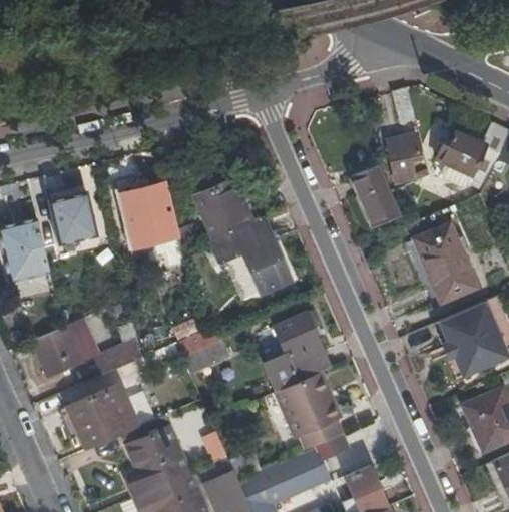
[(408,88),(392,92),(398,119),(415,114),(408,88)]
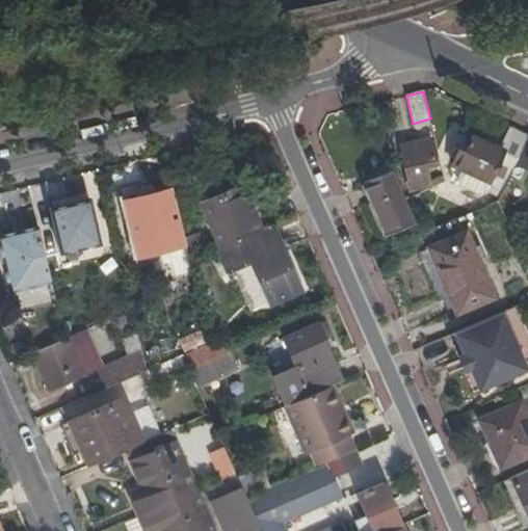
[(470,130),(451,165),(490,183),(492,185),(509,149),(470,130)]
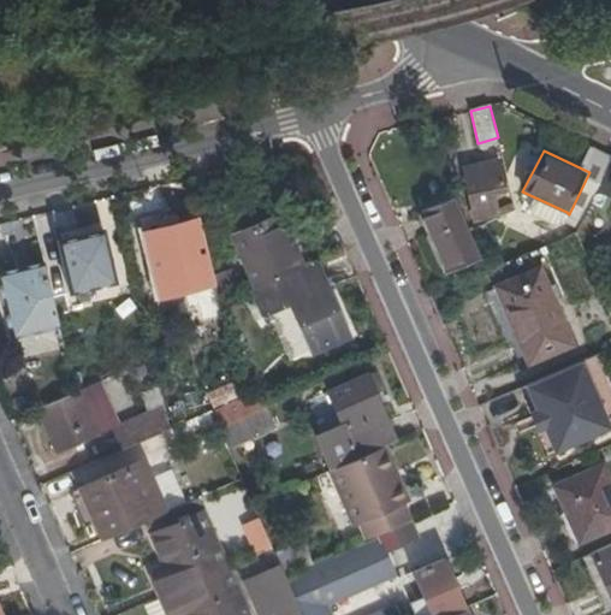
[(498,164),(463,172),(474,220),(494,217),(488,193),(504,189),(498,164)]
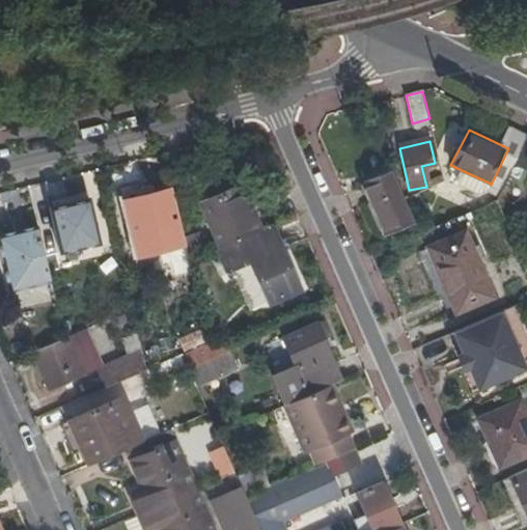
[(526,141),(515,164),(526,170),(526,141)]
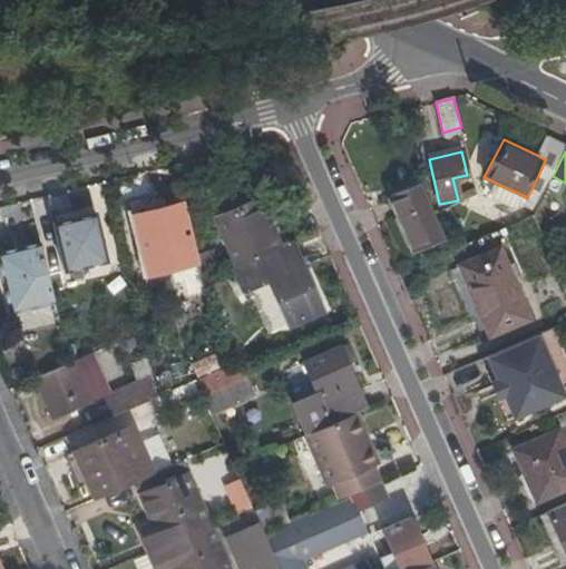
[(421,184),(390,196),(413,253),(447,239),(435,214),(421,184)]
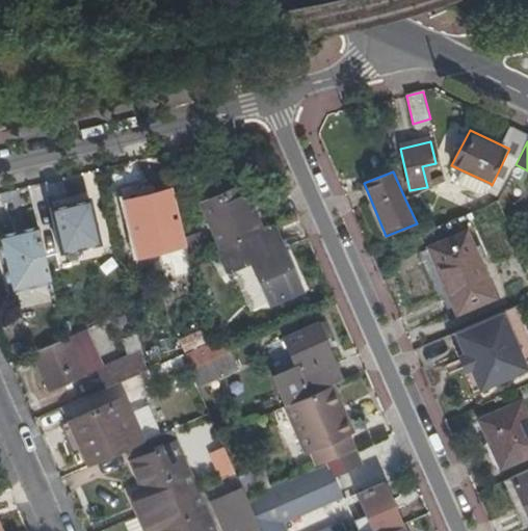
[(201,205),(223,260),(246,249),(262,242),(239,188),(201,205)]
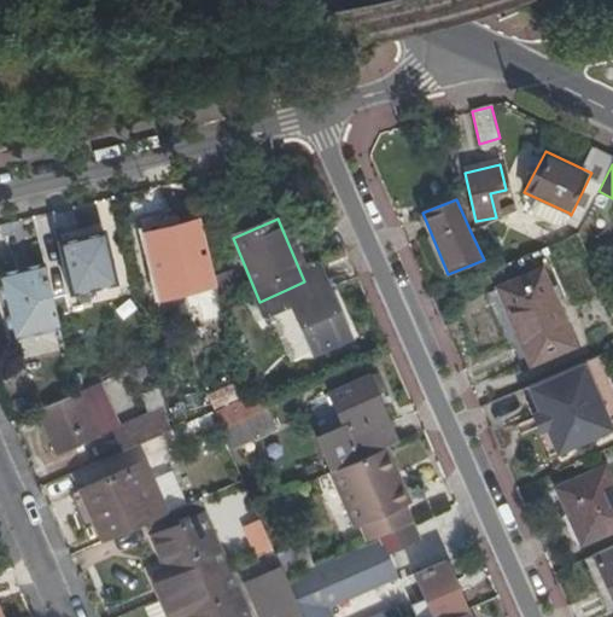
[(180,223),(144,232),(152,274),(190,266),(187,260),(180,223)]
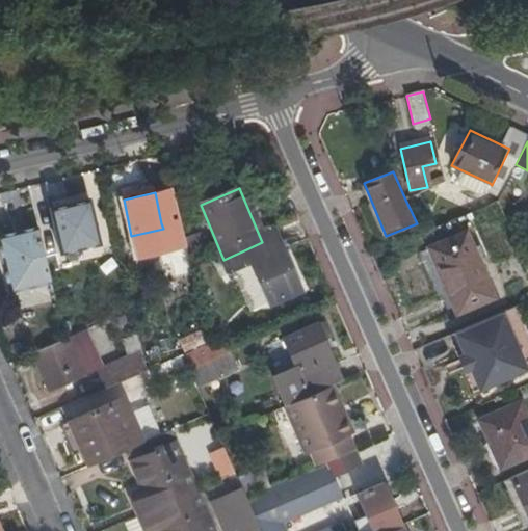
[(89,196),(49,207),(58,253),(100,243),(89,196)]
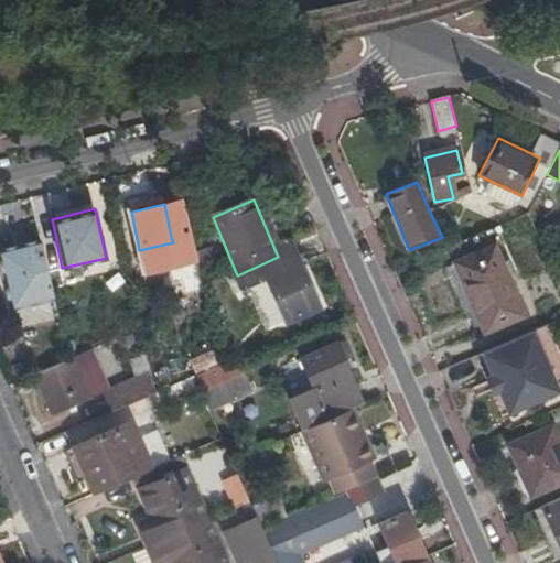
[(190,233),(171,237),(173,242),(185,294),(203,290),(200,273),(194,248),(190,233)]
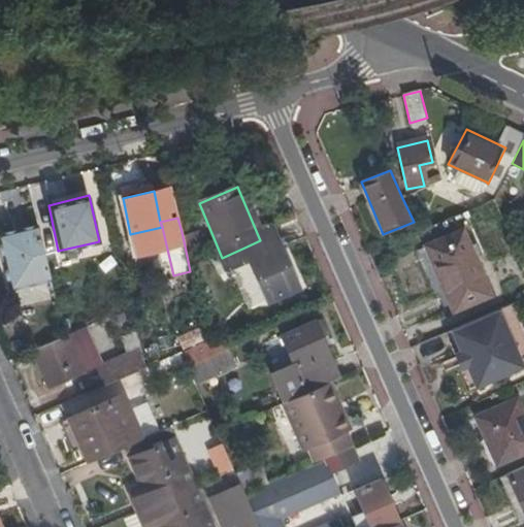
[(36,224),(0,232),(0,250),(9,288),(50,278),(36,224)]
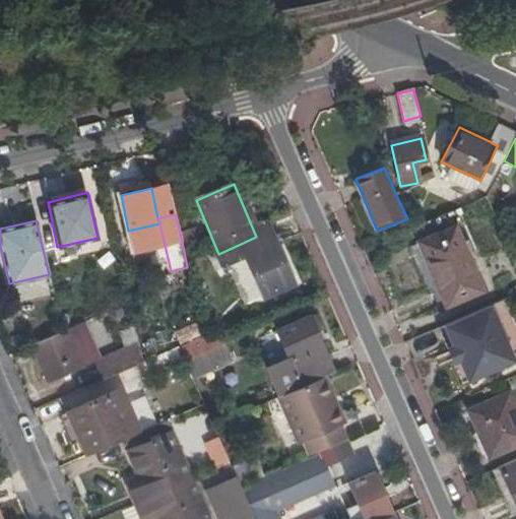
[(187,267),(211,256),(198,223),(179,229),(184,252),(187,267)]
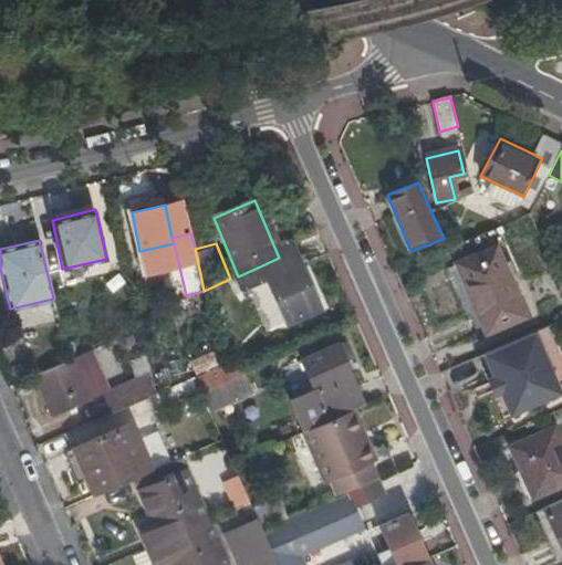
[(496,247),(454,264),(484,336),(526,318),(496,247)]
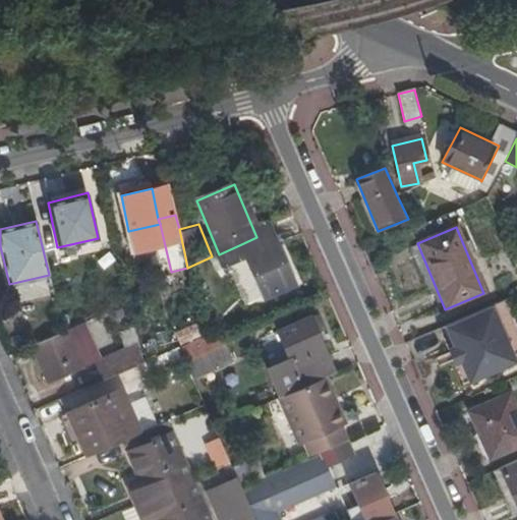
[(256,237),(241,244),(246,260),(261,297),(263,304),(297,292),(272,231),(256,237)]
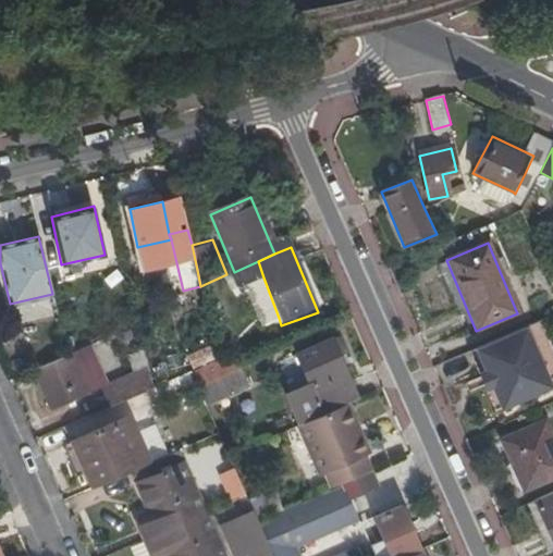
[(234,272),(232,272),(240,286),(247,282),(248,284),(263,278),(258,261),(234,272)]
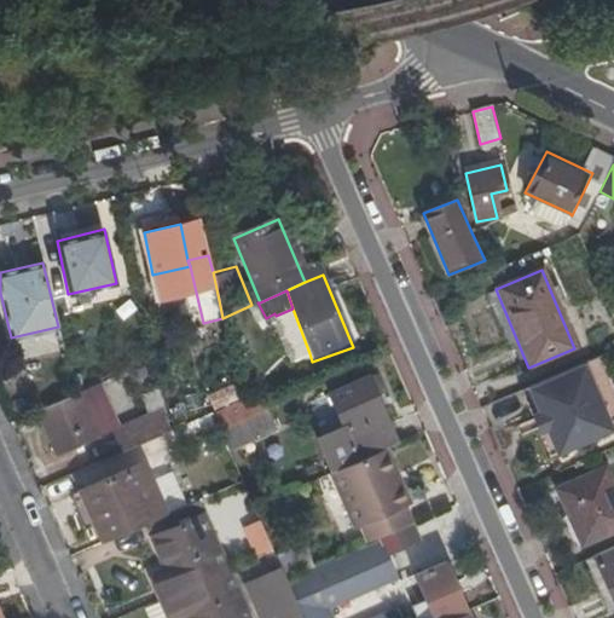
[(293,309),(276,316),(294,359),(310,353),(293,309)]
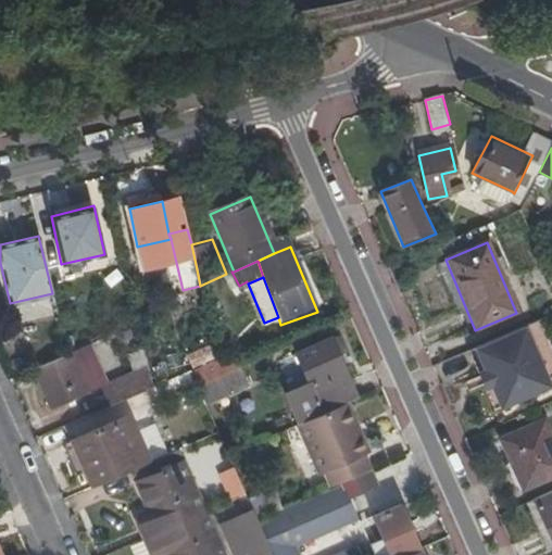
[(487,341),(474,347),(501,407),(551,386),(548,380),(523,325),(487,341)]
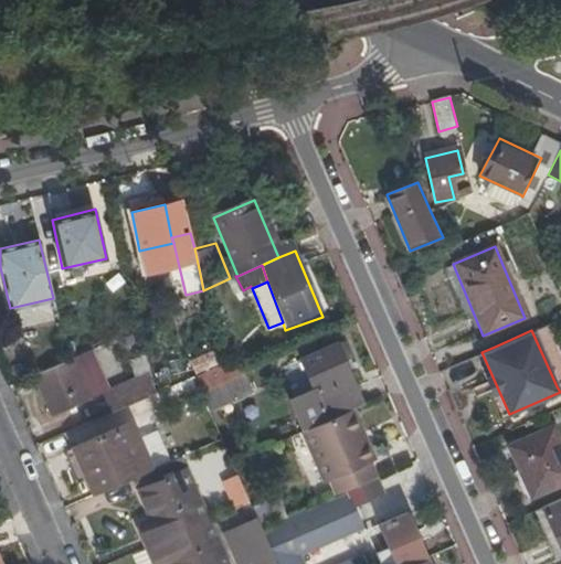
[(290,403),(305,433),(358,408),(363,406),(342,360),(336,344),(299,361),(302,366),(297,368),(302,378),(307,374),(315,392),(290,403)]
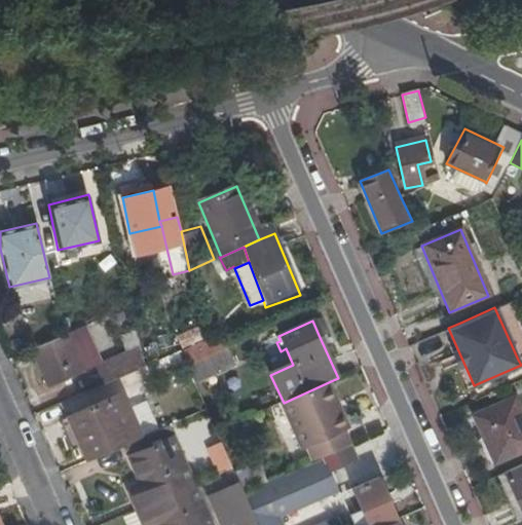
[(64,334),(32,348),(50,386),(83,371),(81,367),(95,361),(88,345),(94,343),(84,325),(64,334)]
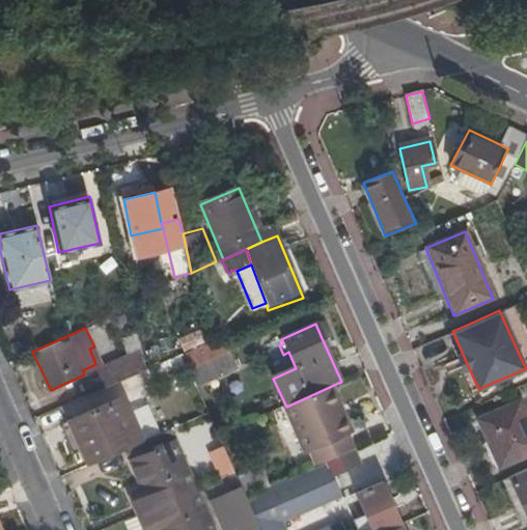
[(187,364),(194,382),(233,364),(226,346),(187,364)]
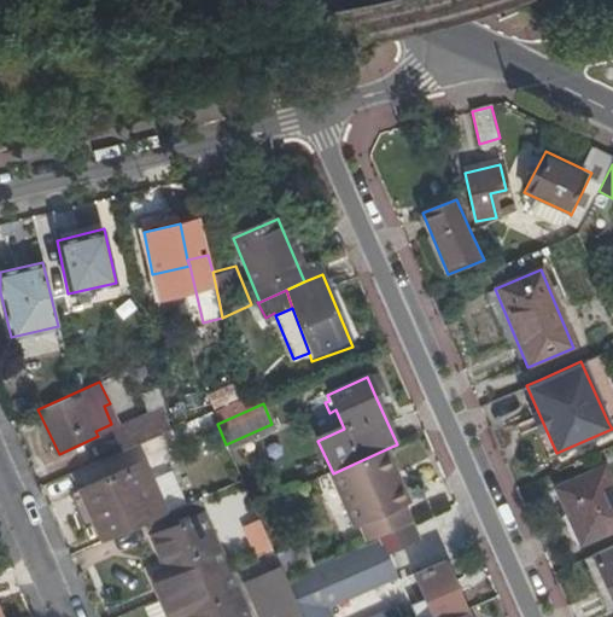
[(171,431),(165,407),(138,419),(141,426),(150,440),(171,431)]
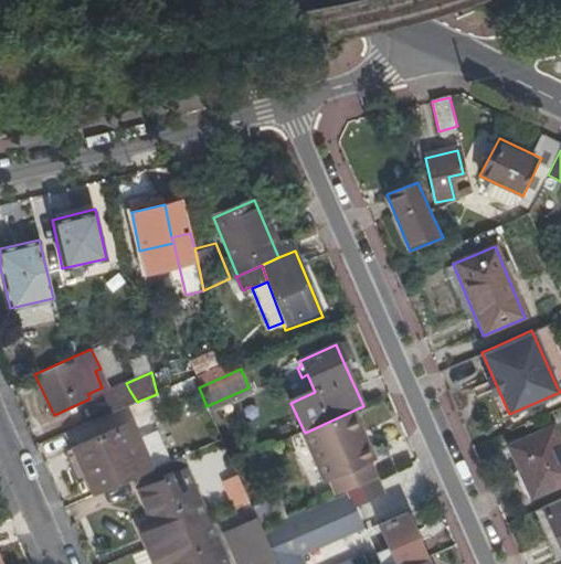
[(137,402),(129,390),(108,400),(115,412),(137,402)]
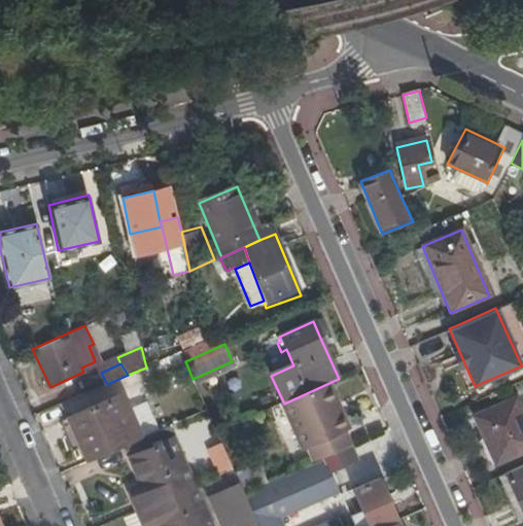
[(284,404),(282,404),(302,447),(307,445),(314,462),(323,457),(356,443),(349,426),(353,424),(334,381),(284,404)]
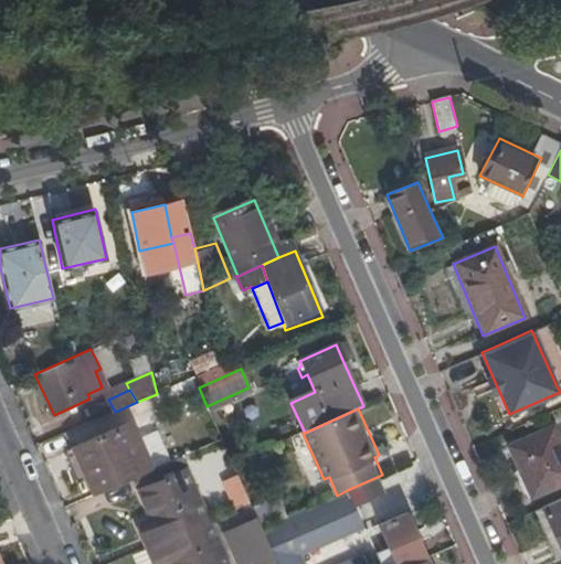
[(130,424),(75,449),(95,497),(137,478),(150,472),(130,424)]
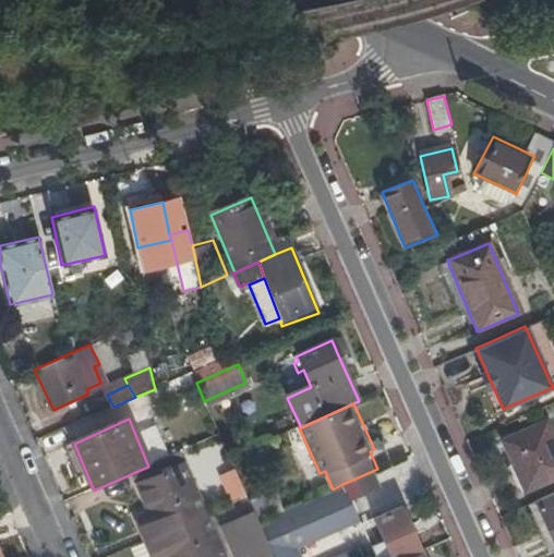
[(502,440),(524,489),(553,476),(553,440),(545,422),(502,440)]
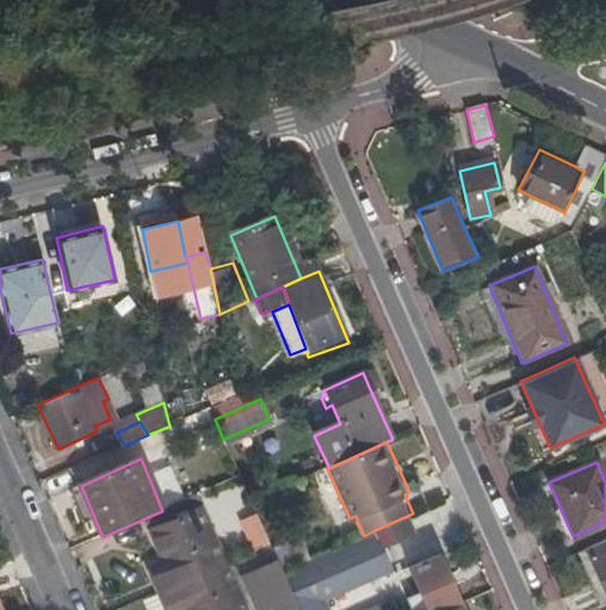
[(227,564),(198,495),(162,511),(148,517),(167,564),(154,570),(164,592),(165,591),(227,564)]
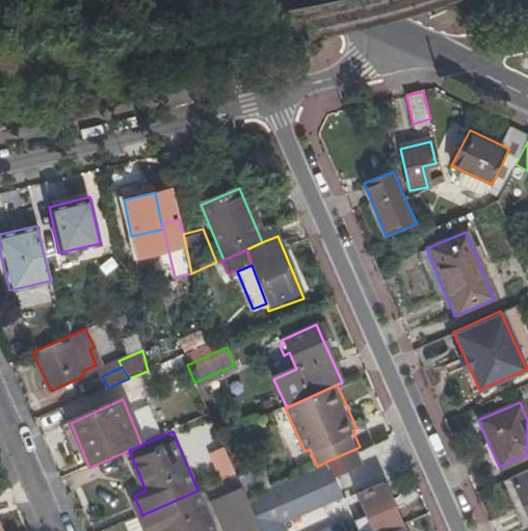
[(247,501),(260,530),(285,530),(287,530),(283,522),(341,497),(339,489),(333,477),(375,458),(368,444),(360,447),(326,461),(327,465),(247,501)]
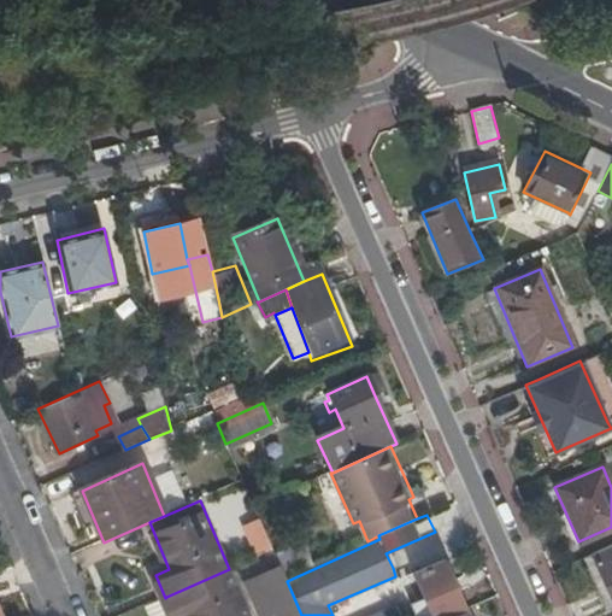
[(288,550),(298,572),(318,563),(309,541),(288,550)]
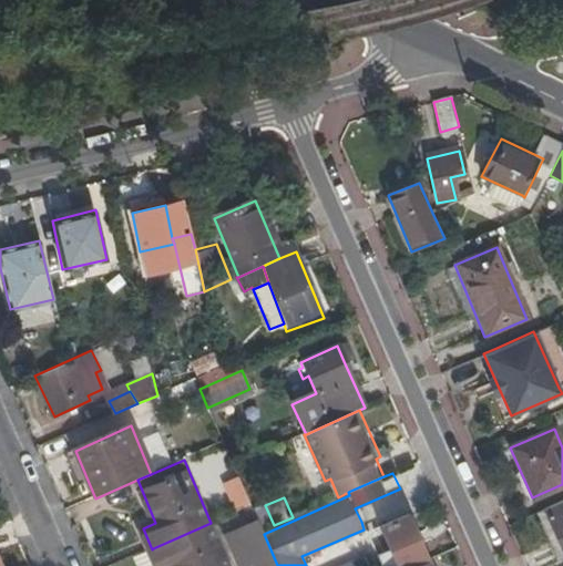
[(562,498),(542,508),(562,552),(562,498)]
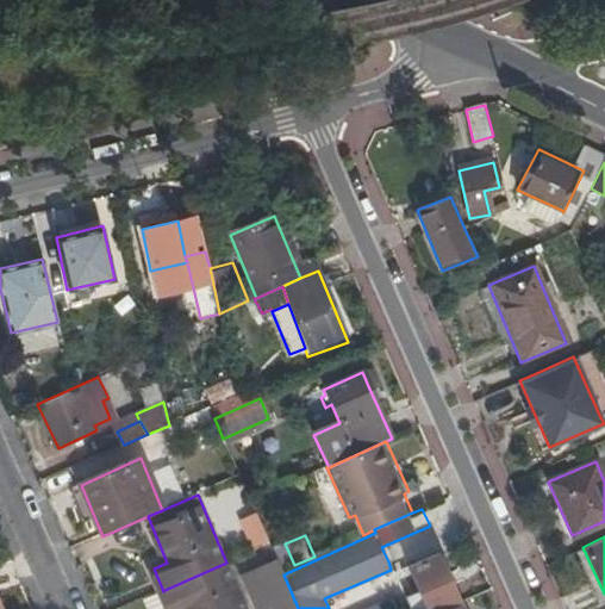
[(436,553),(406,565),(426,608),(442,608),(459,602),(436,553)]
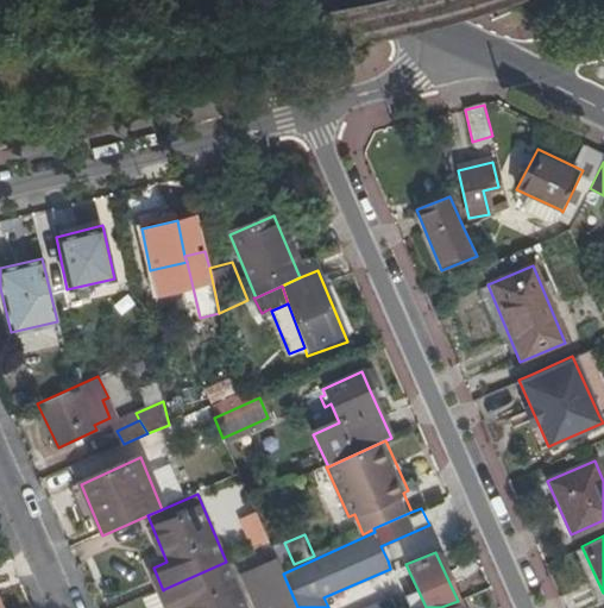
[(245,607),(226,562),(164,589),(171,607),(182,607),(187,607),(245,607)]
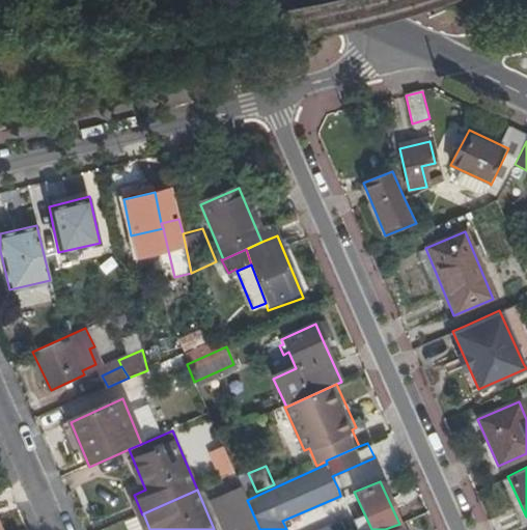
[(243,490),(217,500),(229,529),(259,529),(247,500),(245,497),(243,490)]
